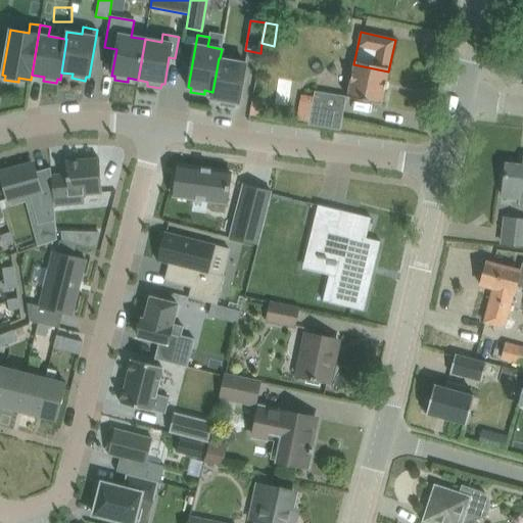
[(220,58),(219,58),(212,92),(211,99),(222,100),(221,104),(234,106),(235,102),(238,103),(245,62),(220,58)]
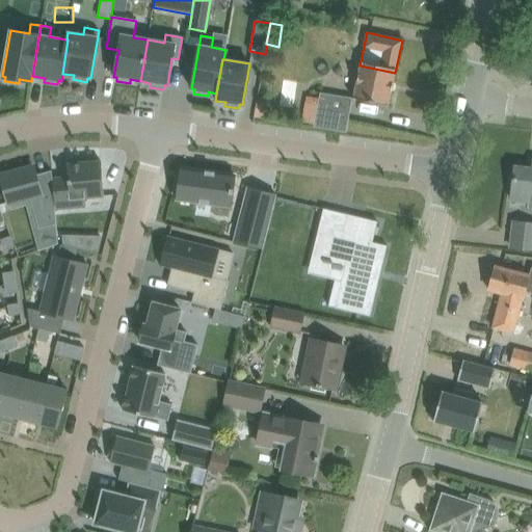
[(360,65),(353,98),(388,106),(395,73),(360,65)]
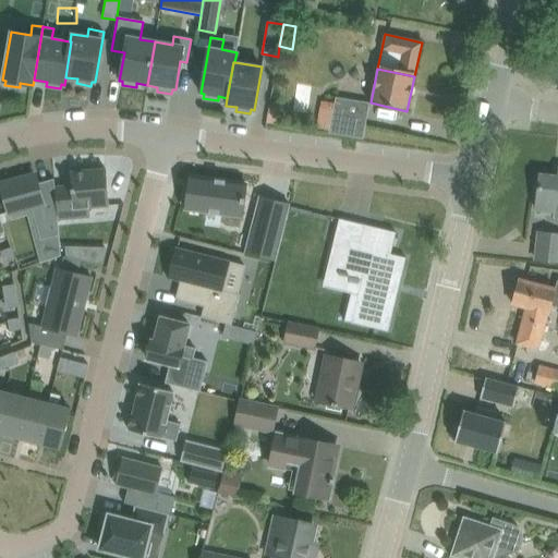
[(366,119),(332,113),(328,132),(363,138),(366,119)]
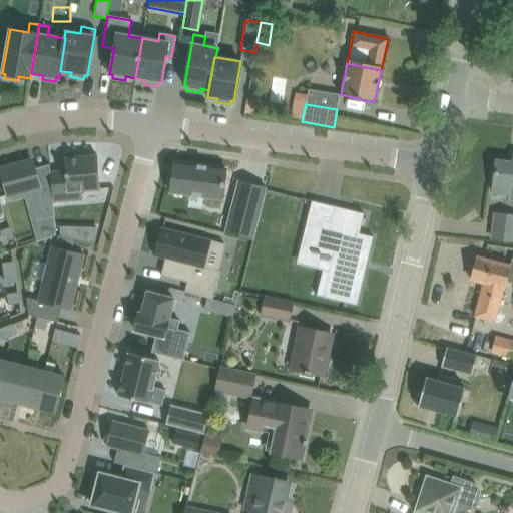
[(96,155),(64,157),(65,169),(50,171),(50,172),(52,200),(82,197),(81,189),(100,187),(96,155)]
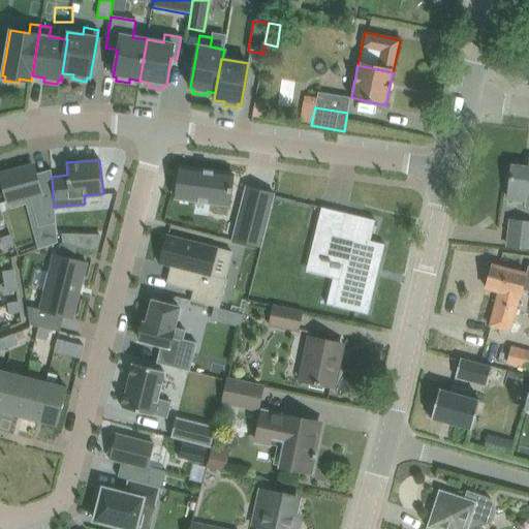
[(32,165),(1,174),(9,201),(30,196),(38,226),(56,222),(55,208),(54,207),(52,178),(52,177),(51,169),(35,174),(32,165)]
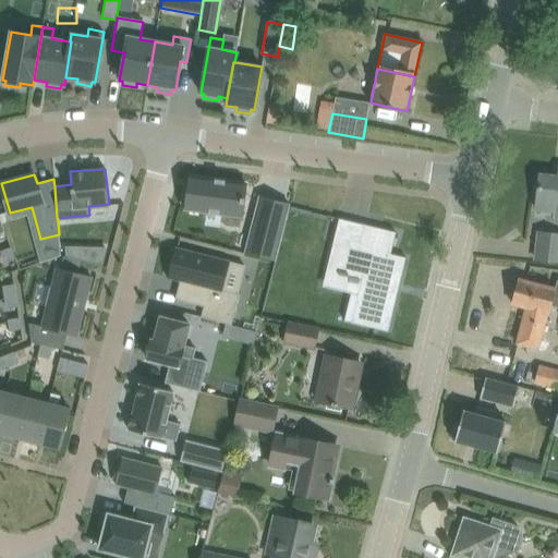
[(535,209),(555,211),(556,202),(557,202),(557,177),(540,174),(535,209)]
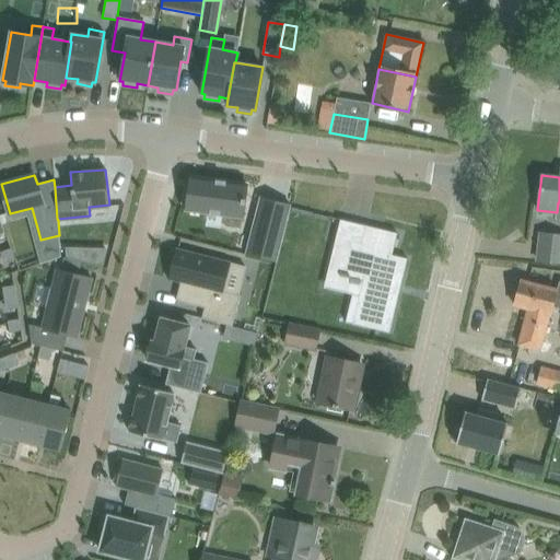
[(184,191),(183,205),(187,205),(186,209),(243,217),(247,184),(190,177),(188,191),(184,191)]
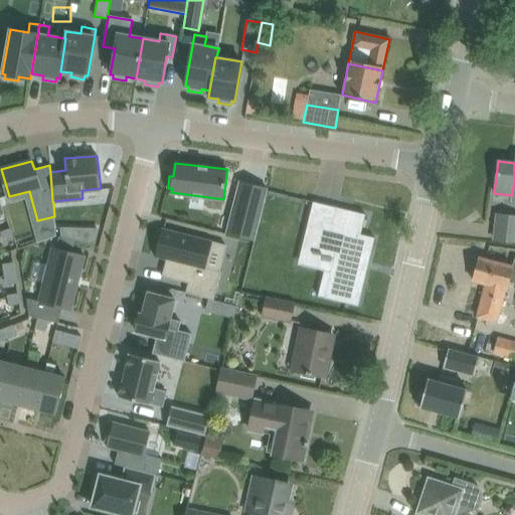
[(240,182),(227,233),(231,234),(254,240),(269,189),(240,182)]
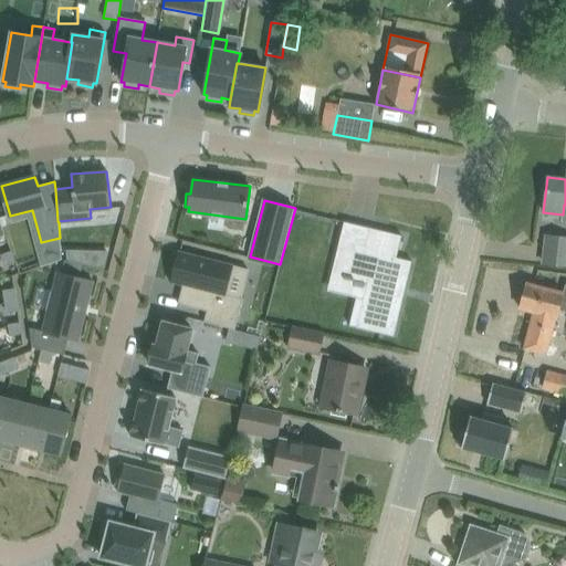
[(338,245),(332,273),(342,276),(342,278),(352,281),(352,279),(365,282),(355,323),(349,322),(349,325),(394,336),(399,315),(398,314),(402,297),(395,295),(397,285),(404,286),(407,270),(409,270),(411,261),(408,260),(407,262),(396,260),(396,258),(401,236),(369,228),(364,252),(338,245)]
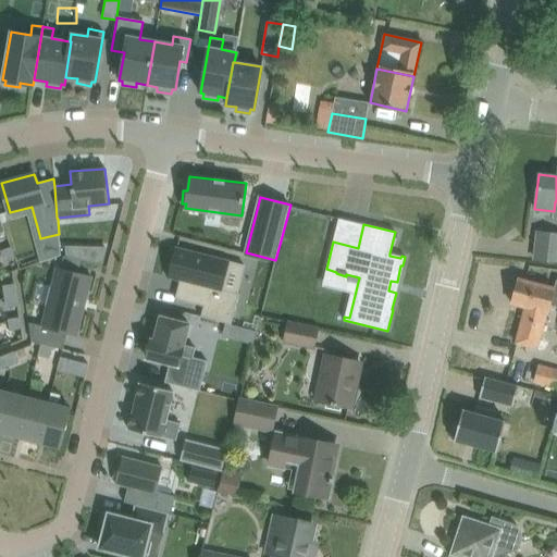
[(534,258),(556,261),(556,260),(556,234),(537,232),(534,258)]
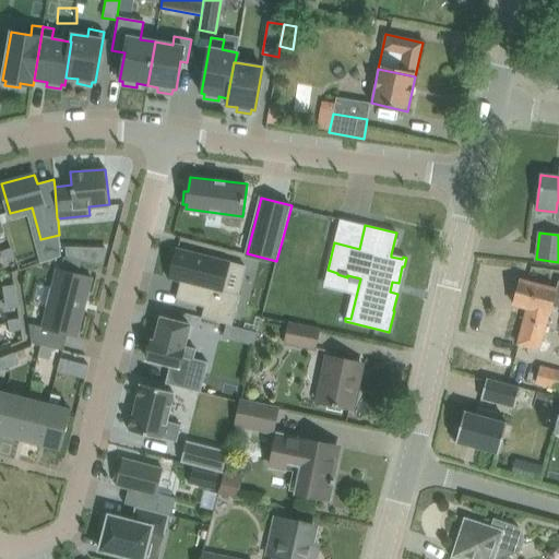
[(11,248),(1,251),(4,261),(14,258),(11,248)]
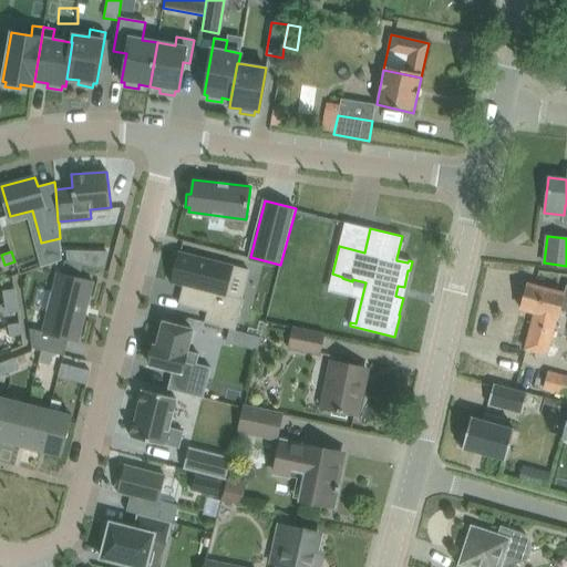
[(86,251),(83,265),(103,270),(107,251),(86,251)]
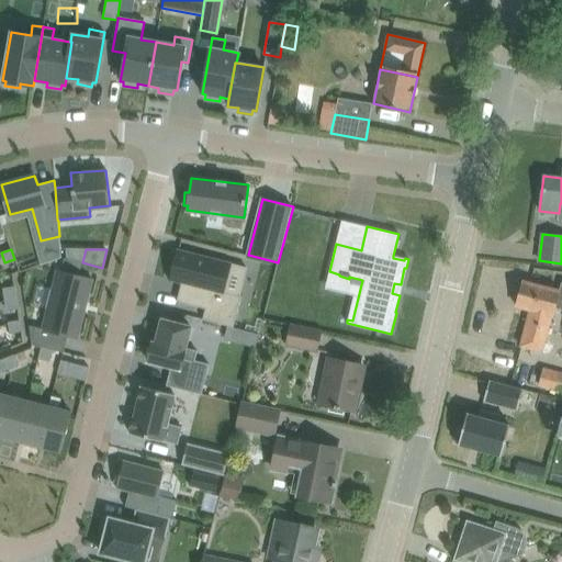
[(176,249),(168,279),(181,282),(177,301),(205,308),(202,318),(233,327),(240,296),(239,295),(224,292),(232,263),(176,249)]
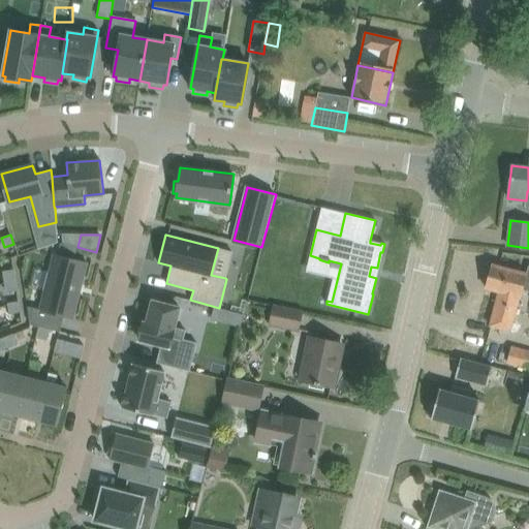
[(28,306),(27,307),(30,322),(29,323),(38,327),(49,329),(59,332),(60,332),(64,316),(71,318),(86,261),(74,258),(78,247),(60,243),(57,254),(54,254),(50,272),(45,289),(40,309),(28,306)]
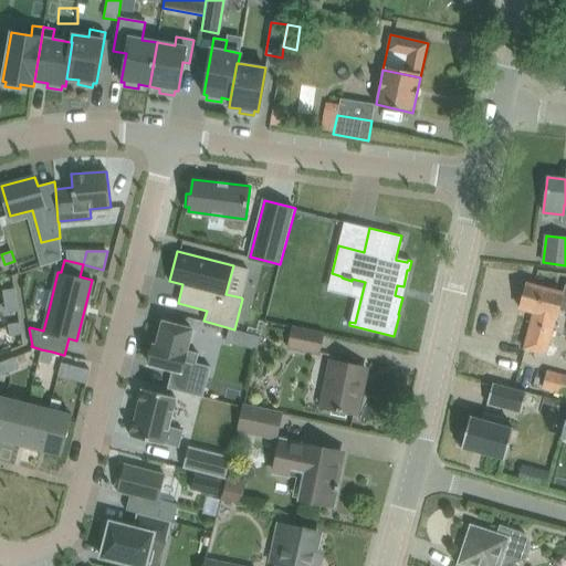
[(527,311),(519,345),(546,353),(555,318),(558,311),(563,293),(563,292),(525,282),(519,308),(527,311)]
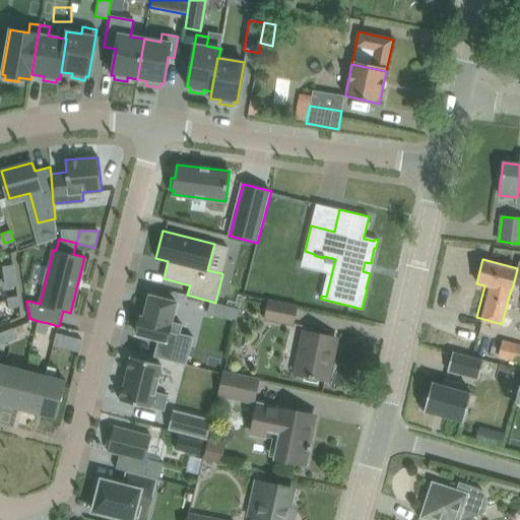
[(13,265),(3,266),(4,276),(14,275),(13,265)]
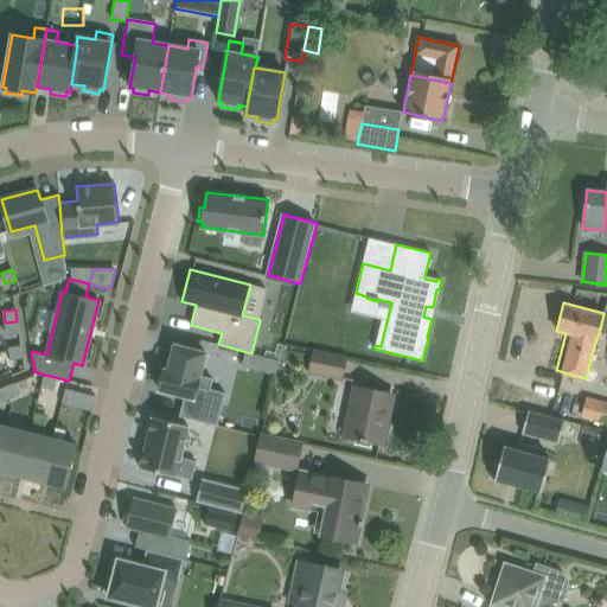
[(17,321),(5,323),(7,334),(19,332),(17,321)]
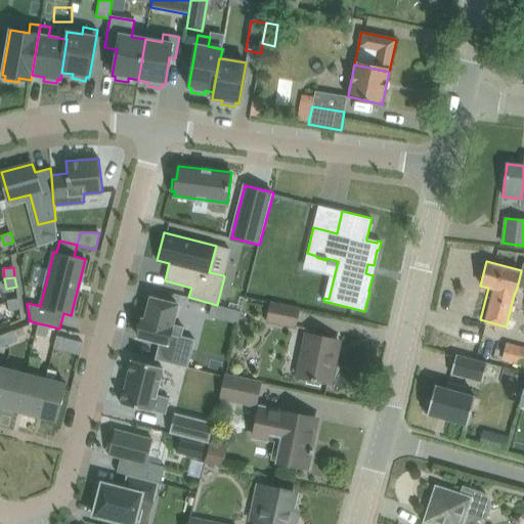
[(142,318),(137,336),(160,342),(155,359),(187,367),(194,339),(181,336),(183,326),(172,324),(177,304),(150,297),(145,319),(142,318)]
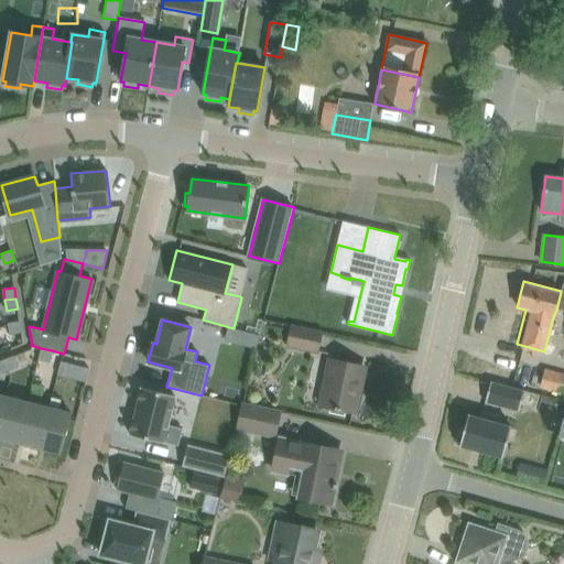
[(19,321),(9,323),(10,333),(21,332),(19,321)]
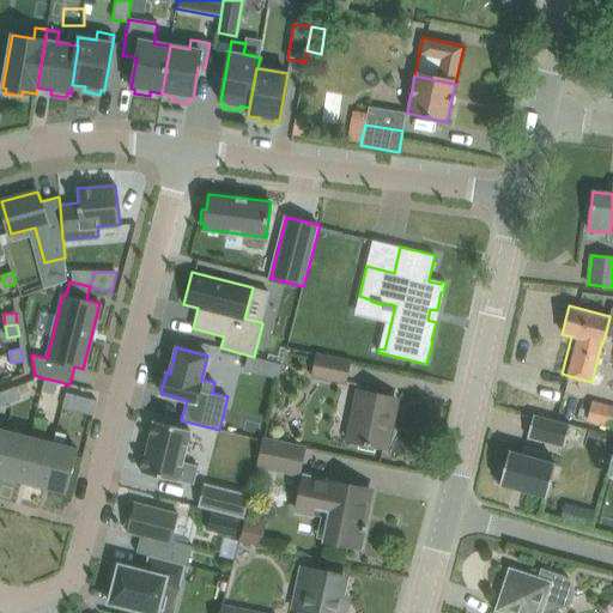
[(317,354),(313,376),(345,382),(350,360),(317,354)]
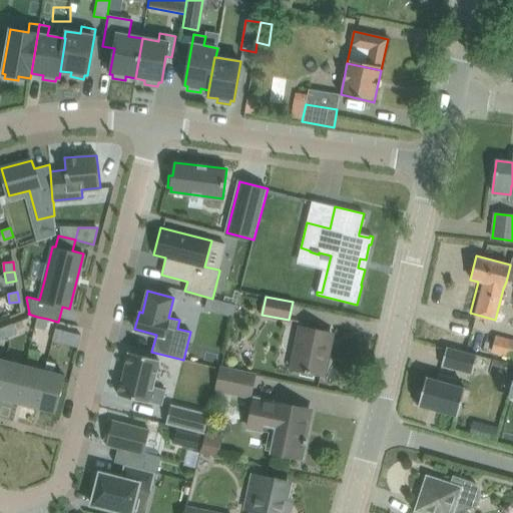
[(44,329),(47,319),(37,317),(35,326),(44,329)]
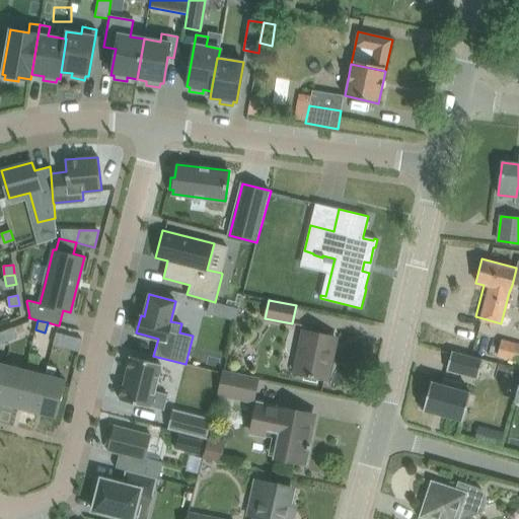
[(16,337),(12,327),(3,330),(7,340),(16,337)]
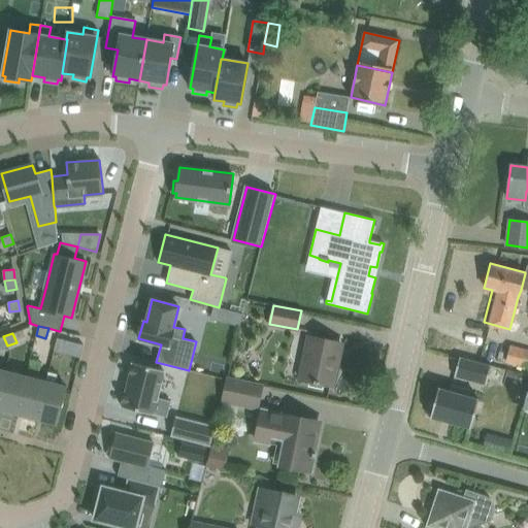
[(299,378),(312,382),(333,386),(338,359),(333,358),(336,342),(317,338),(308,336),(299,378)]
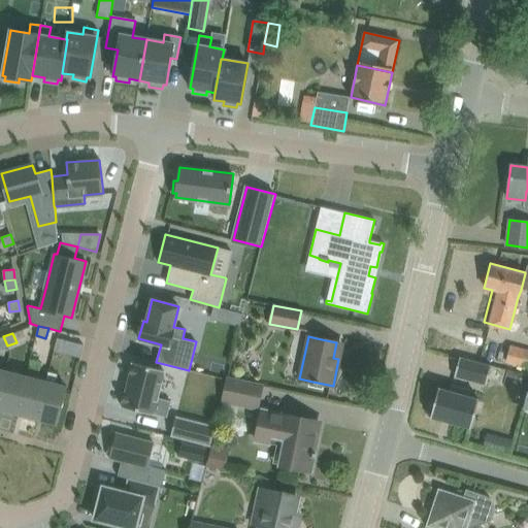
[(62,352),(65,339),(57,337),(54,350),(62,352)]
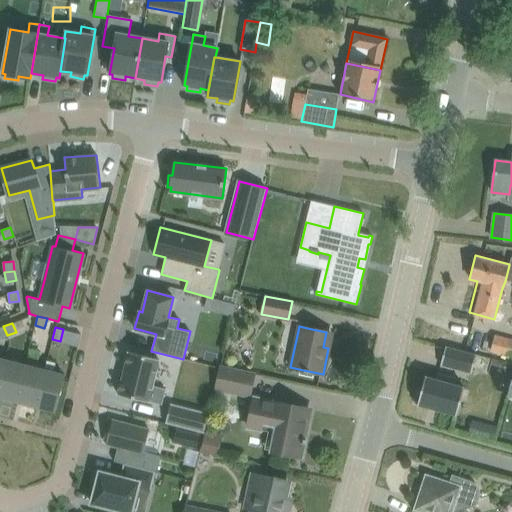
[(511,355),(511,339),(487,333),(483,349),(506,355),(506,354),(511,355)]
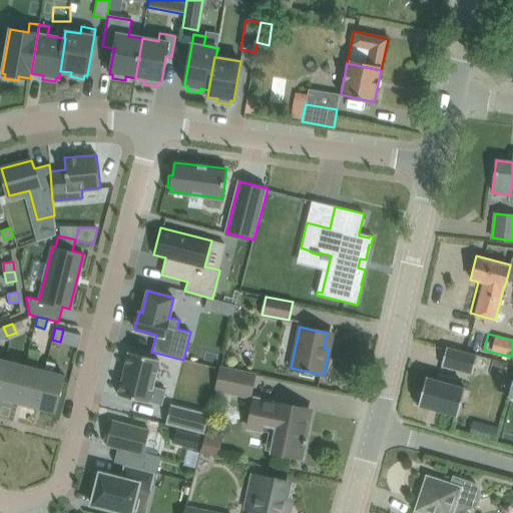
[(478,372),(482,357),(451,348),(447,364),(478,372)]
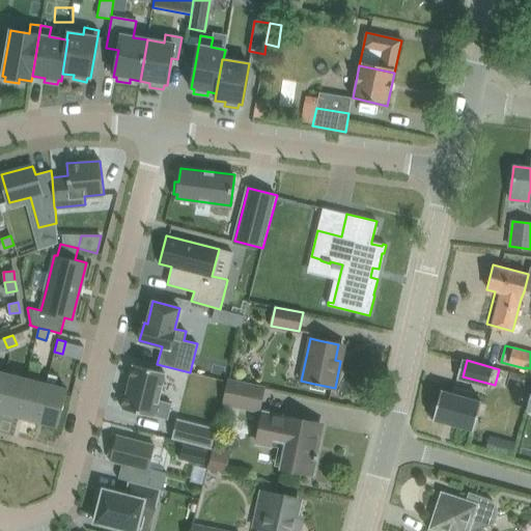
[(134,364),(122,409),(154,417),(154,416),(168,419),(172,403),(158,399),(165,372),(134,364)]
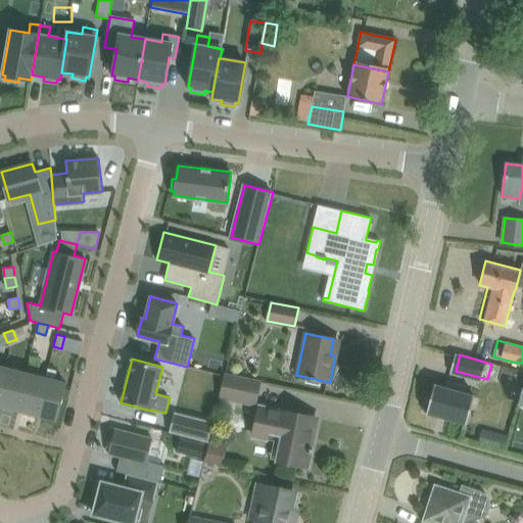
[(217,410),(222,372),(184,367),(179,405),(217,410)]
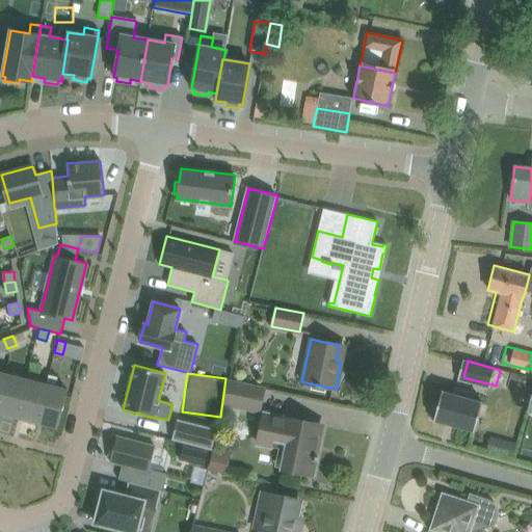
[(5,374),(0,393),(0,411),(16,417),(25,379),(5,374)]
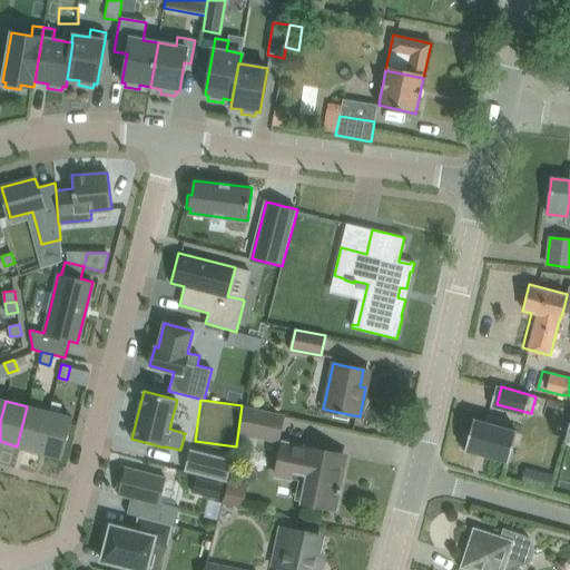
[(49,412),(39,452),(62,458),(72,418),(59,414),(61,403),(52,401),(49,412)]
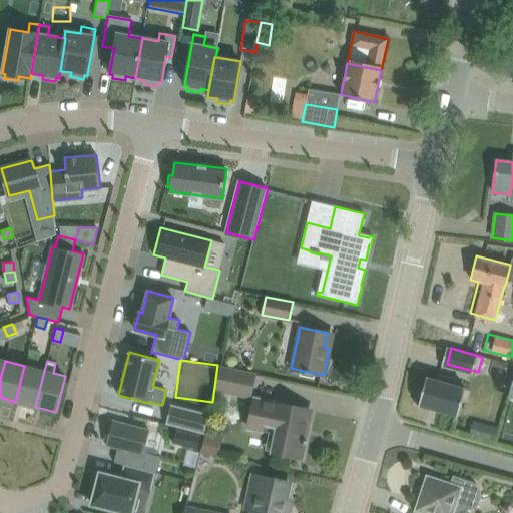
[(24,366),(15,402),(35,407),(44,371),(24,366)]
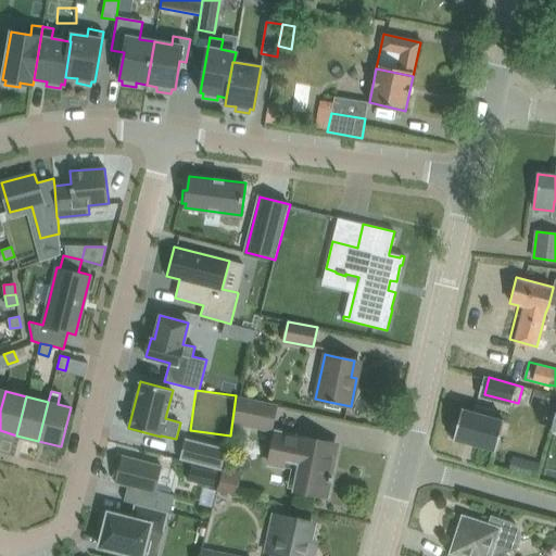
[(240,397),(234,422),(270,431),(276,405),(243,397),(240,397)]
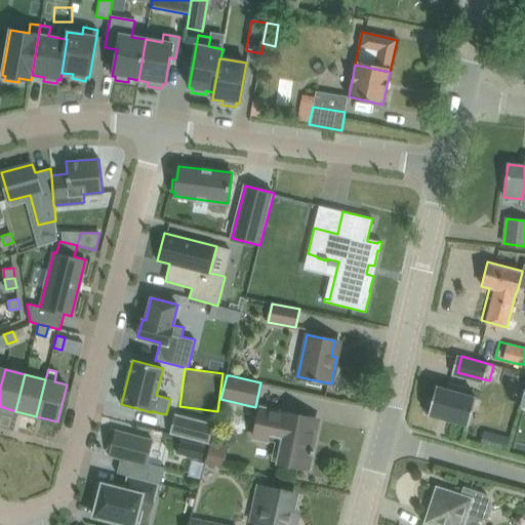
[(470,423),(478,394),(438,384),(430,413),(470,423)]
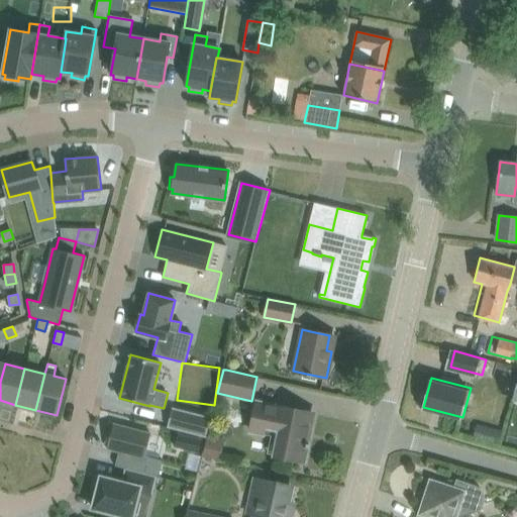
[(274,454),(283,456),(303,460),(310,426),(304,425),(307,412),(256,402),(250,431),(264,434),(266,427),(279,429),(277,437),(278,437),(274,454)]
